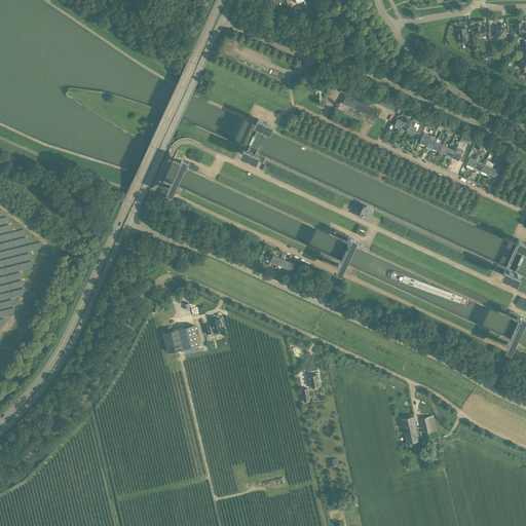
[(517,30),(517,33),(523,32),(523,31),(525,30),(525,24),(522,25),(522,22),(515,23),(516,30),(517,30)]
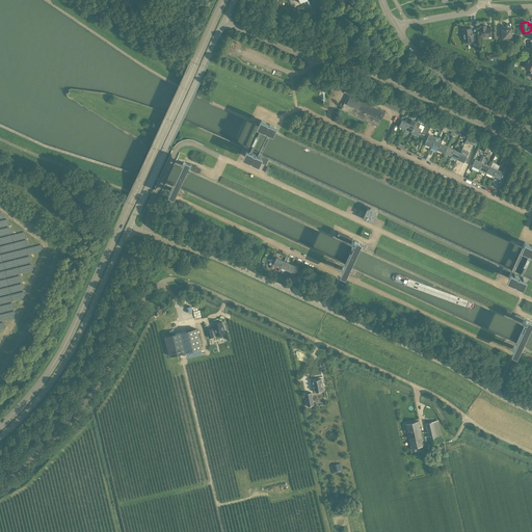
[(480,26),(480,29),(480,36),(491,35),(491,38),(497,37),(496,31),(490,31),(490,28),(486,28),(486,25),(480,26)]
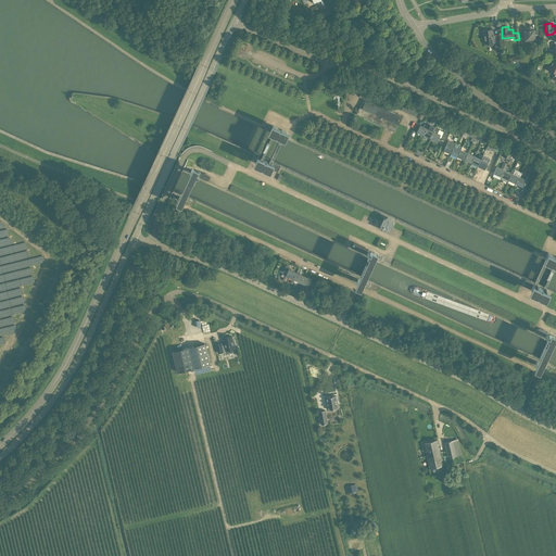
[(531,32),(531,30),(531,29),(523,28),(521,30),(522,36),(525,36),(526,40),(528,39),(528,40),(533,41),(533,42),(539,42),(538,30),(531,32)]
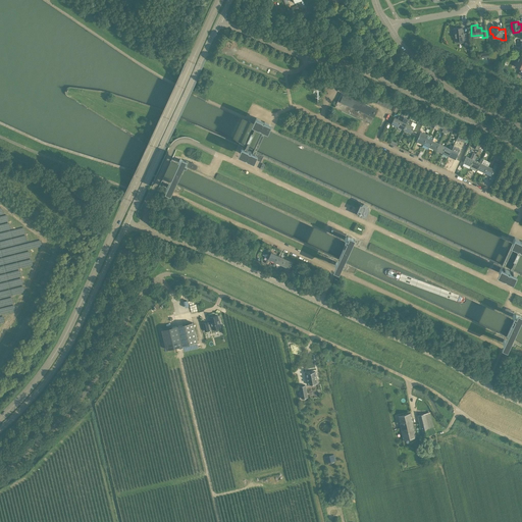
[(462,28),(454,29),(455,41),(464,40),(464,41),(467,40),(466,33),(463,34),(462,28)]
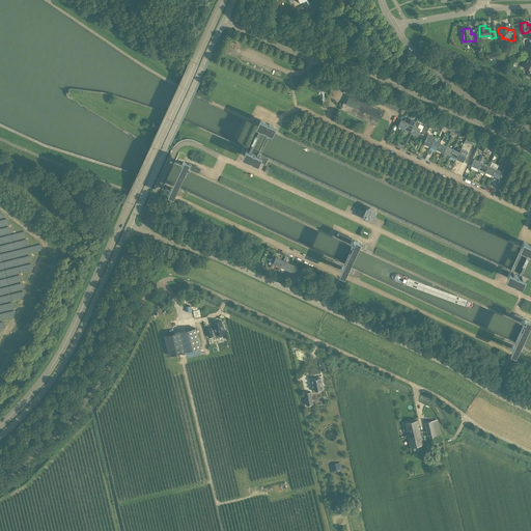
[(378,127),(381,118),(384,111),(350,95),(345,103),(343,102),(340,109),(378,127)]
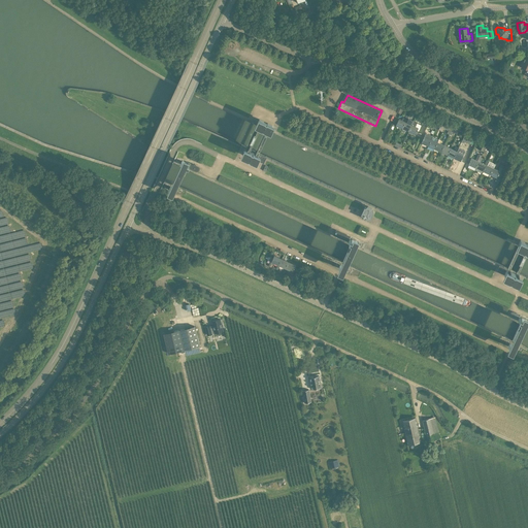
[(396,125),(402,128),(405,122),(406,122),(407,119),(408,117),(405,114),(404,119),(403,118),(402,120),(399,119),(396,125)]
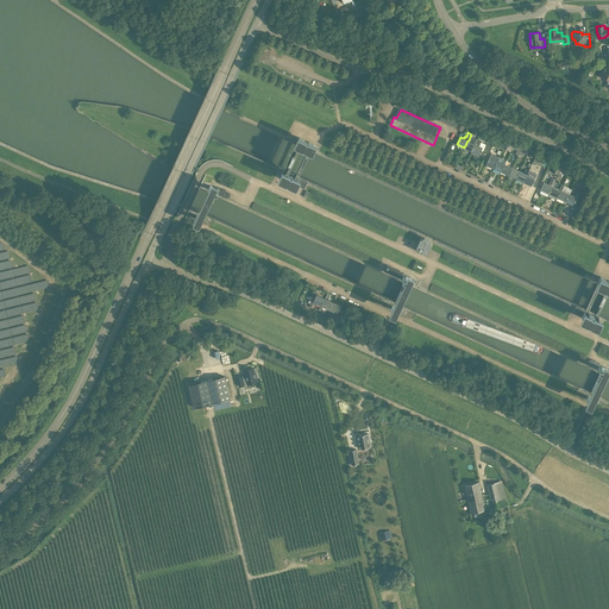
[(468,140),(464,148),(471,151),(477,140),(477,139),(470,137),(469,140),(468,140)]
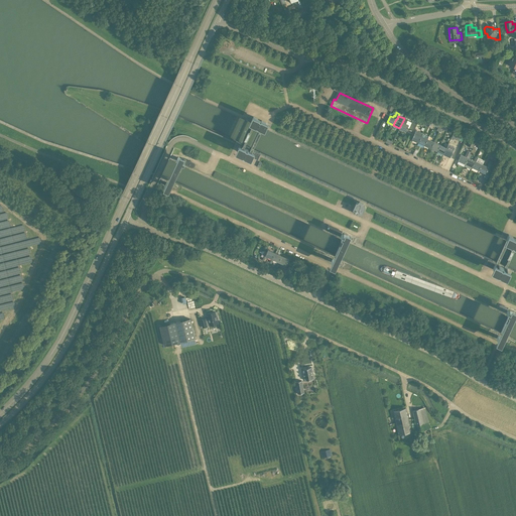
[(253,117),(251,122),(252,123),(252,122),(263,127),(266,122),(253,117)]
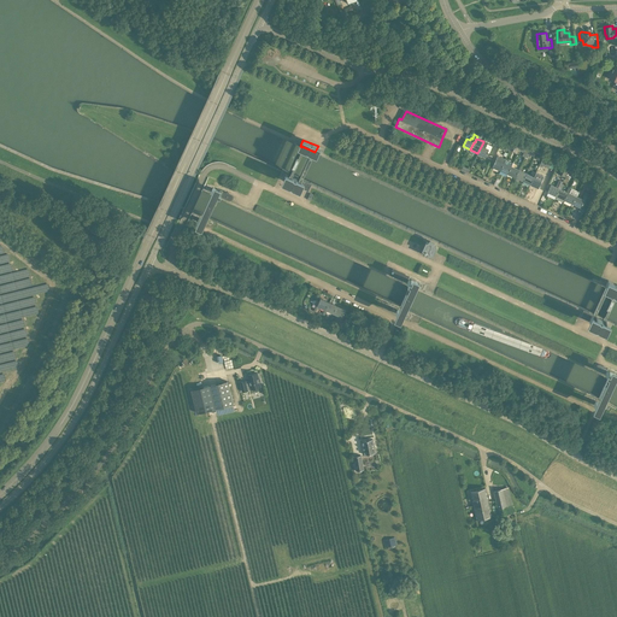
[(487,145),(483,142),(477,153),(479,154),(477,156),(481,157),(481,156),(486,157),(488,150),(486,148),(487,145)]
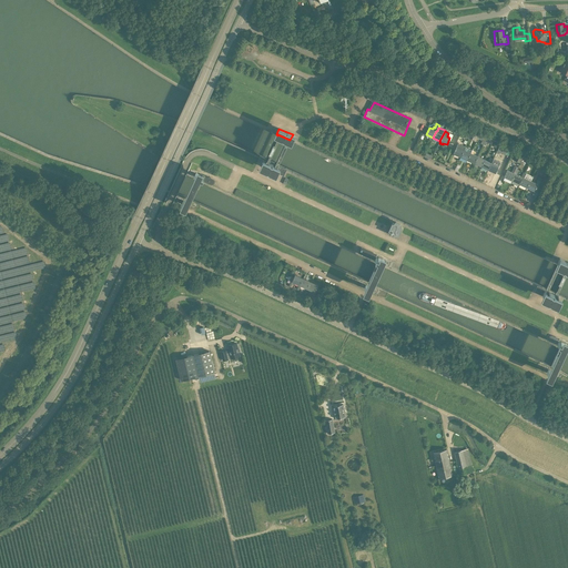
[(458,144),(454,153),(460,156),(464,150),(465,148),(458,144)]
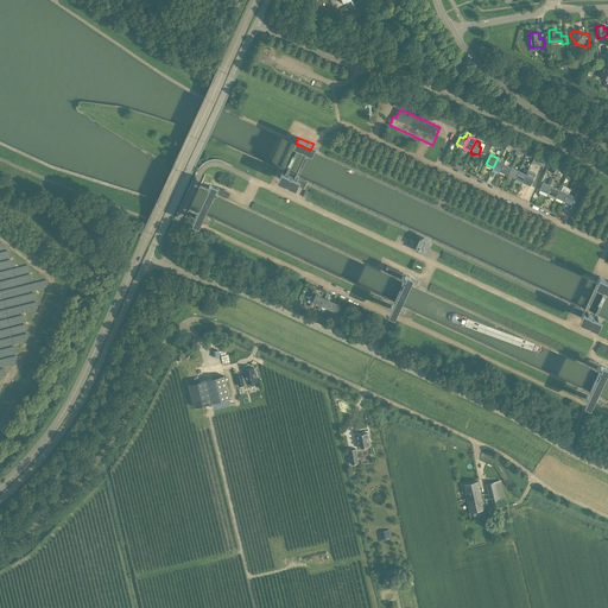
[(540,165),(543,159),(534,156),(532,162),(540,165)]
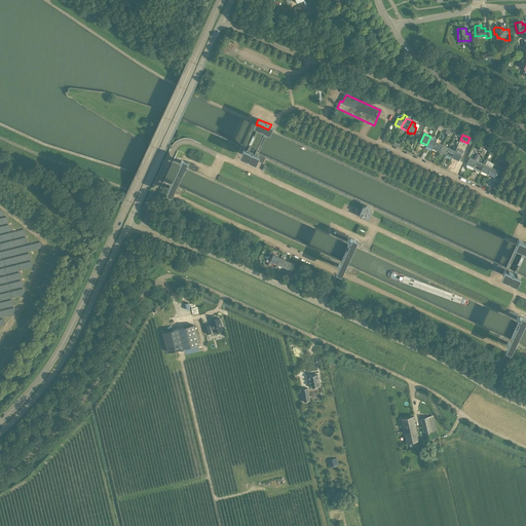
[(437,142),(436,142),(438,139),(437,139),(430,137),(431,137),(430,136),(429,139),(426,145),(434,148),(437,142)]
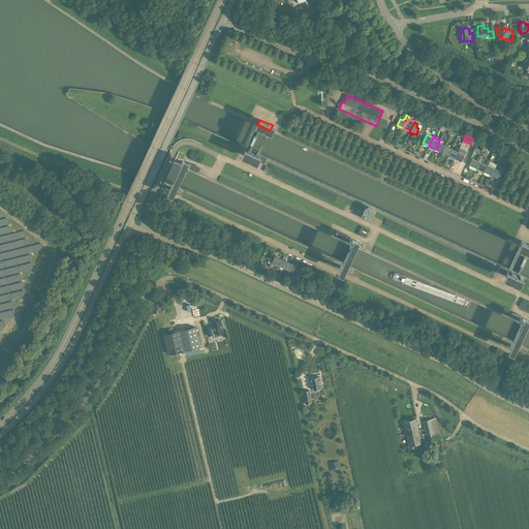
[(436,149),(442,152),(445,146),(439,143),(436,149)]
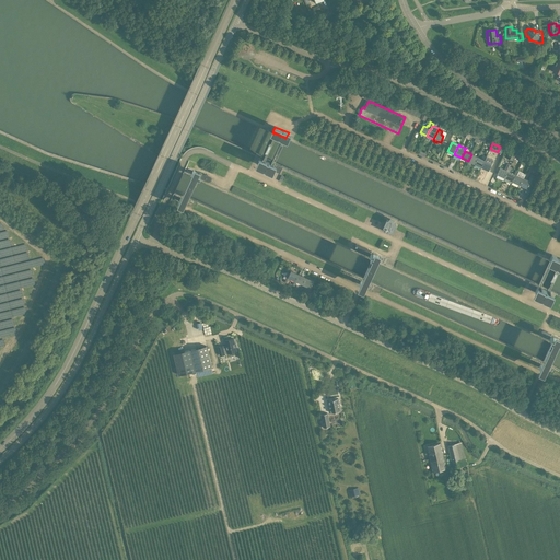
[(512,161),(514,158),(515,154),(510,151),(506,158),(512,161)]
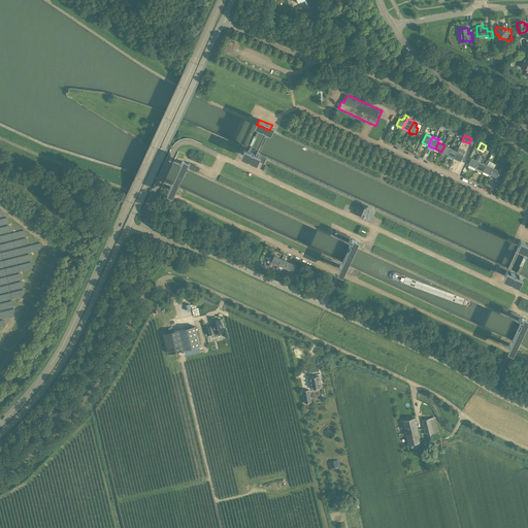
[(441,152),(448,155),(451,149),(444,145),(441,152)]
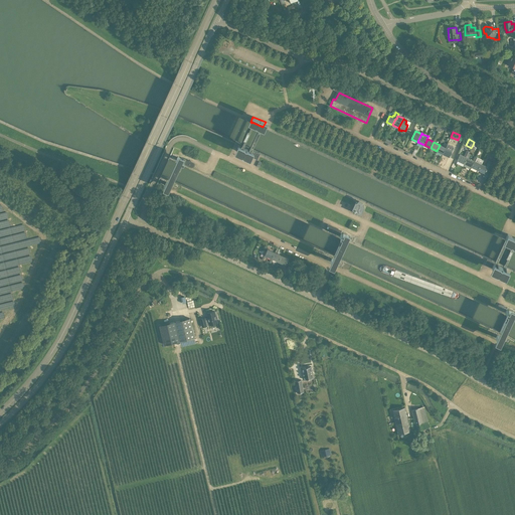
[(443,146),(440,145),(437,151),(443,154),(446,148),(448,144),(445,143),(443,146)]
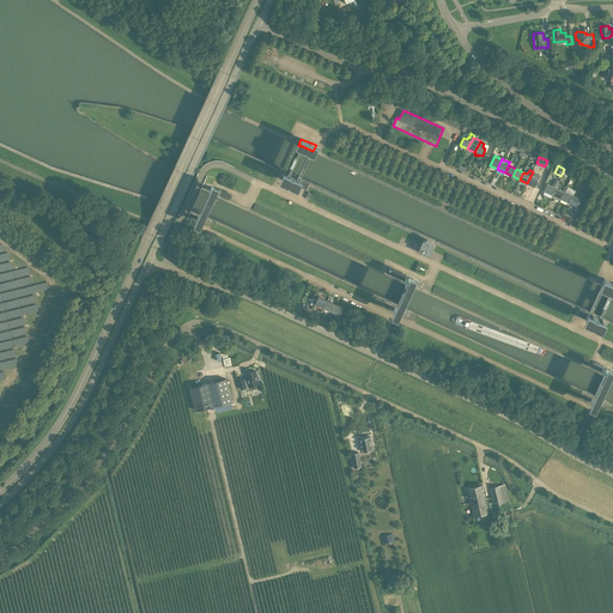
[(530,176),(527,183),(535,187),(540,175),(533,171),(530,176)]
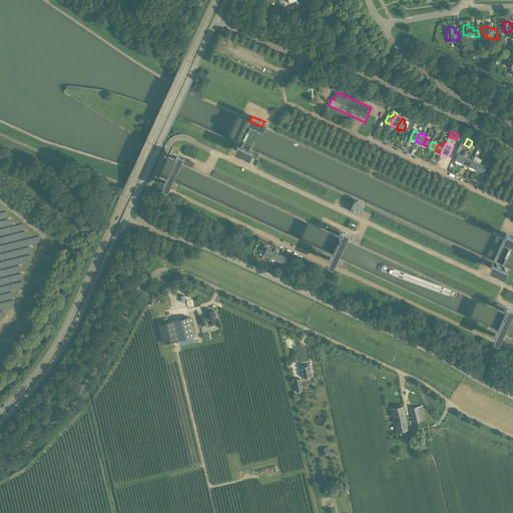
[(238,145),(236,150),(257,159),(259,153),(251,149),(250,151),(238,145)]
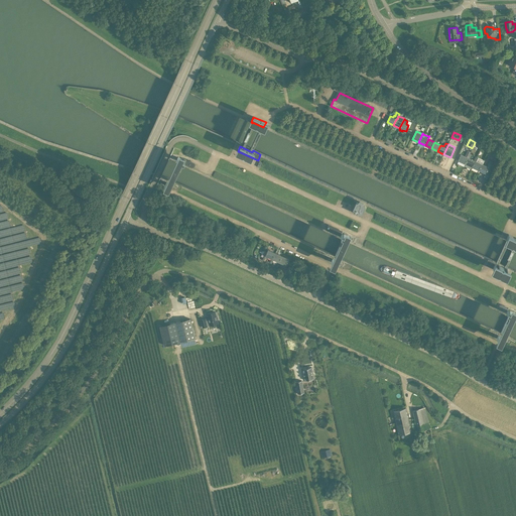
[(461,154),(458,160),(465,164),(468,157),(469,158),(471,154),(470,154),(471,152),(468,150),(465,156),(461,154)]
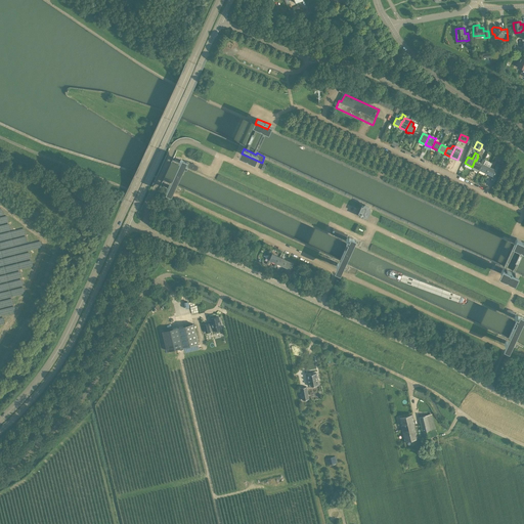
[(472,167),(479,170),(482,164),(483,164),(485,160),(483,159),(481,163),(476,161),(475,160),(472,167)]
